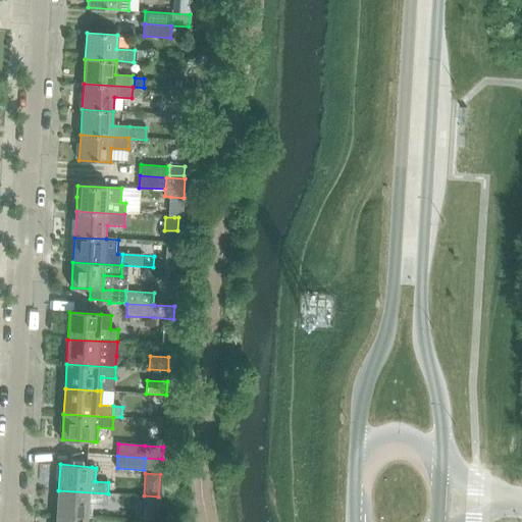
[(58,490),(57,516),(89,518),(90,504),(107,506),(108,493),(58,490)]
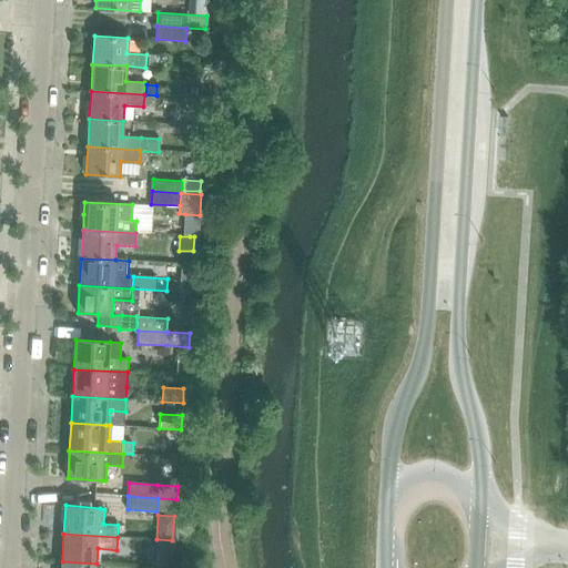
[(159,540),(156,566),(172,567),(174,546),(174,541),(159,540)]
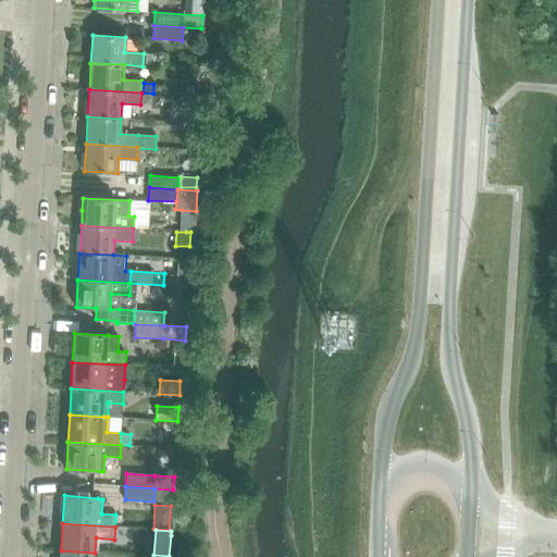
All buildings are outlined.
